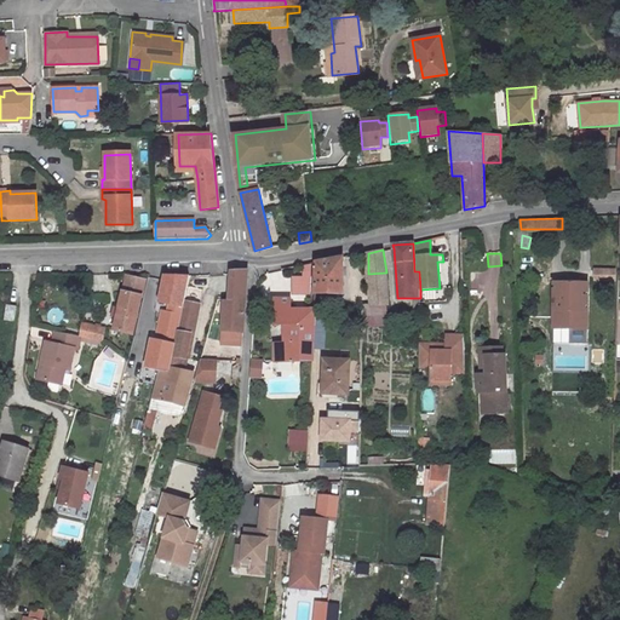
[(343,257),(316,262),(315,294),(344,293),(343,257)]
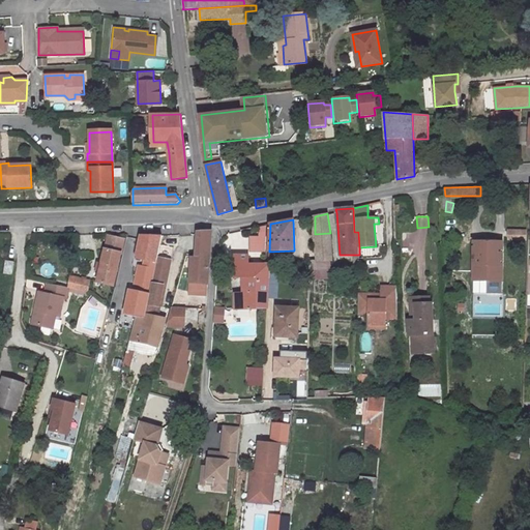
[(260,236),(251,236),(251,252),(267,252),(267,226),(260,226),(260,236)]
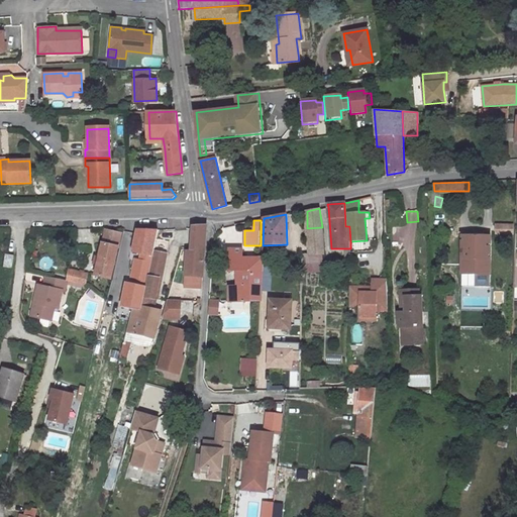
[(496,224),(496,233),(512,233),(512,224),(496,224)]
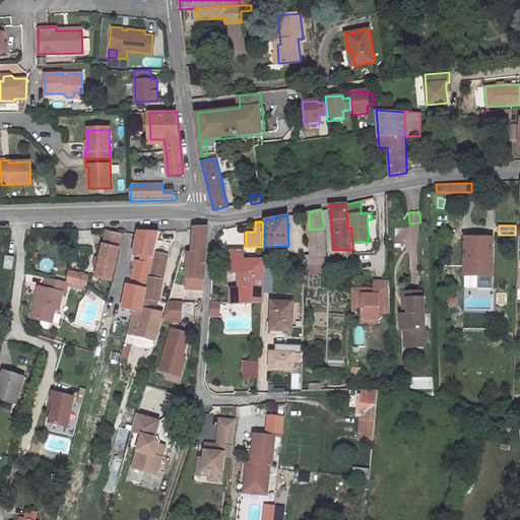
[(188,259),(186,289),(202,289),(207,226),(194,228),(192,259),(188,259)]
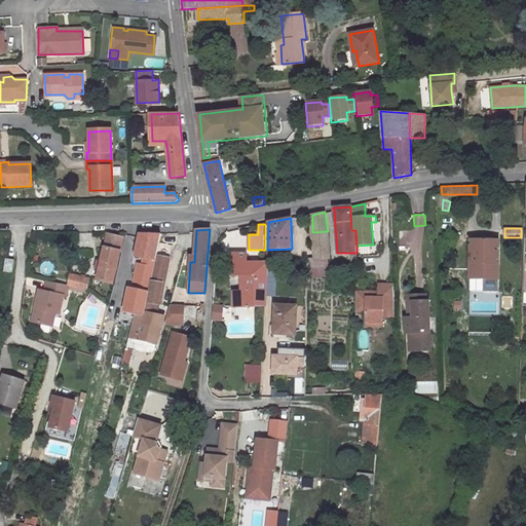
[(328,231),(312,232),(314,259),(328,259),(329,259),(328,231)]
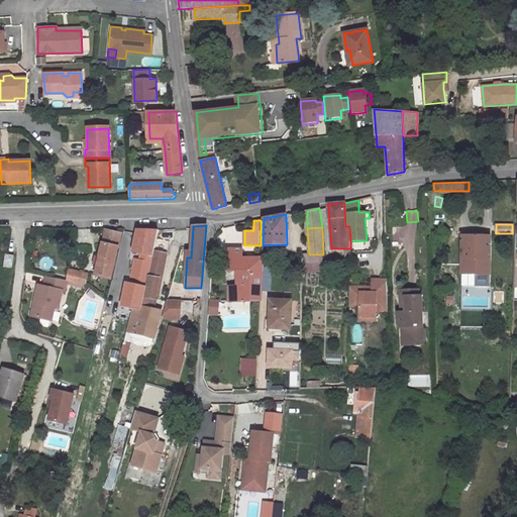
[(98,265),(96,276),(111,278),(121,234),(105,230),(100,257),(98,265)]
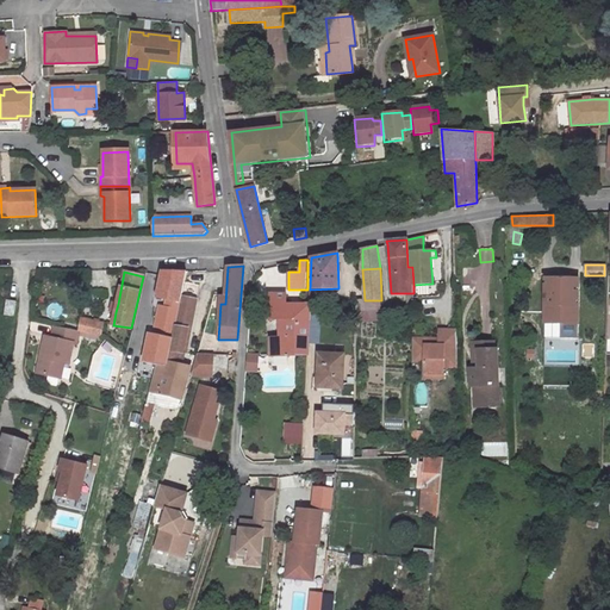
[(561,322),(561,316),(577,316),(578,278),(545,278),(545,322),(561,322)]
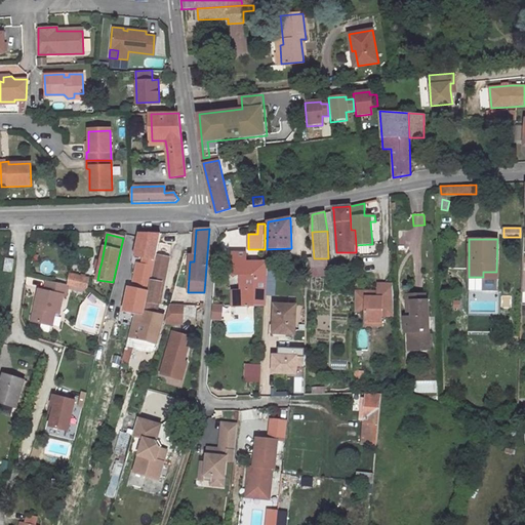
[(360,253),(372,252),(371,245),(359,247),(360,253)]
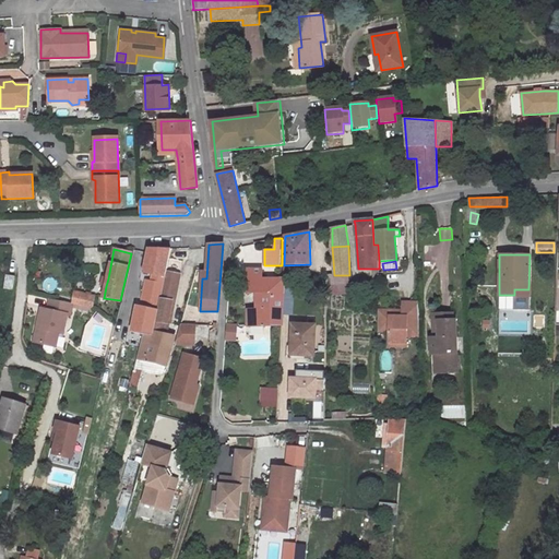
[(283,280),(281,280),(262,280),(262,269),(247,269),(247,292),(256,293),(257,309),(247,309),(248,322),(282,322),(283,280)]
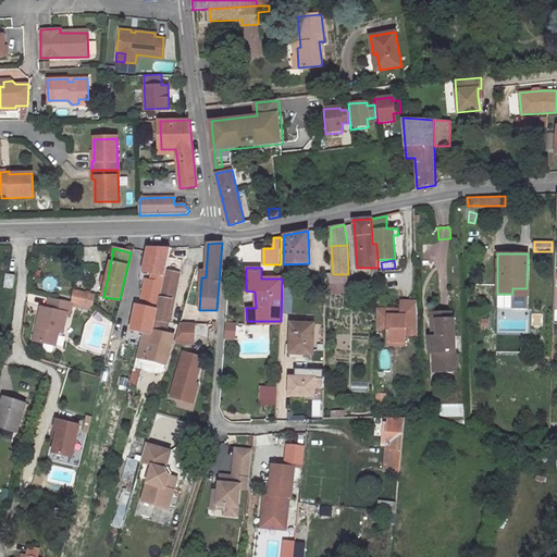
[(181,274),(165,271),(163,283),(152,331),(164,334),(171,307),(173,308),(181,274)]
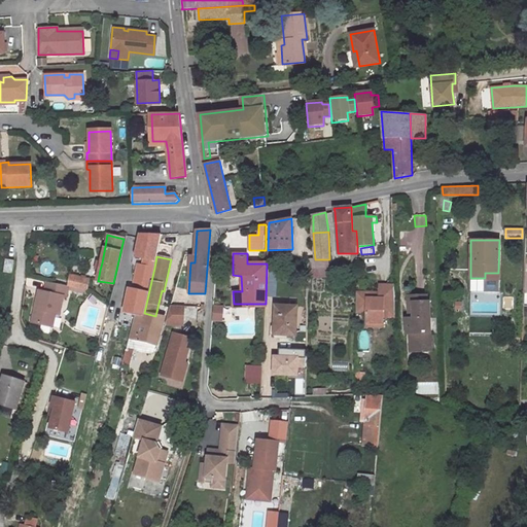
[(5,259),(3,273),(12,275),(13,260),(5,259)]
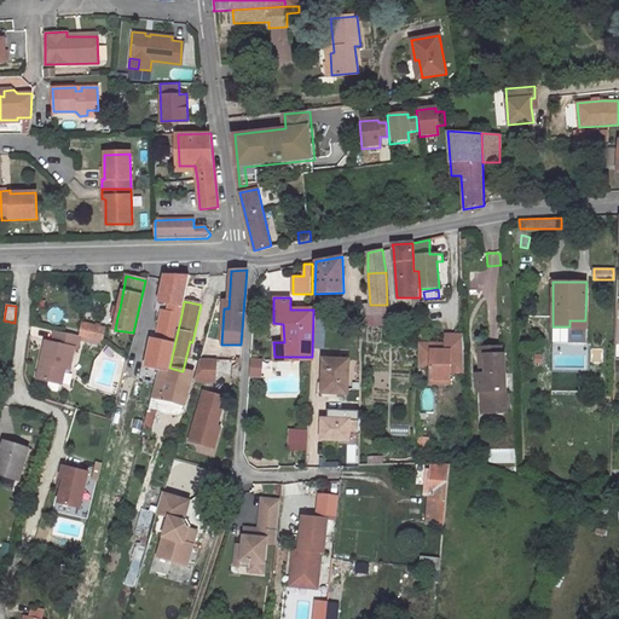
[(370,305),(362,305),(362,316),(386,316),(386,305),(370,305)]
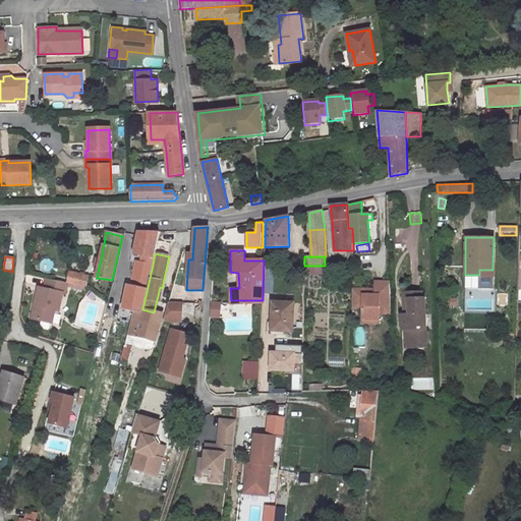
[(69,273),(67,283),(87,288),(89,277),(78,275),(69,273)]
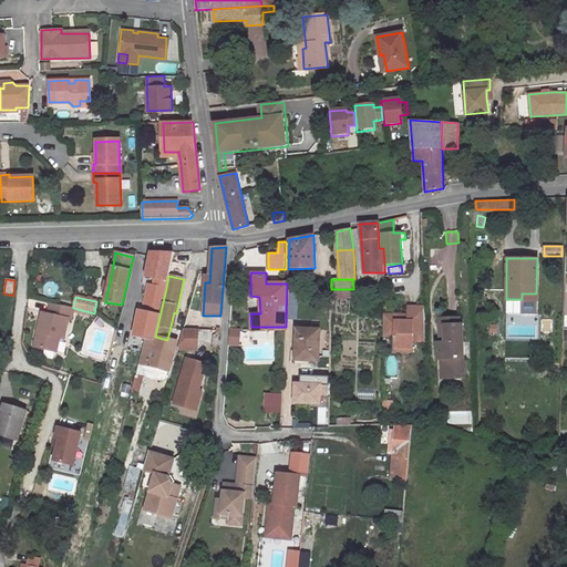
[(73,308),(51,303),(48,315),(45,313),(41,333),(38,332),(34,348),(57,352),(59,338),(64,339),(68,319),(71,320),(73,308)]
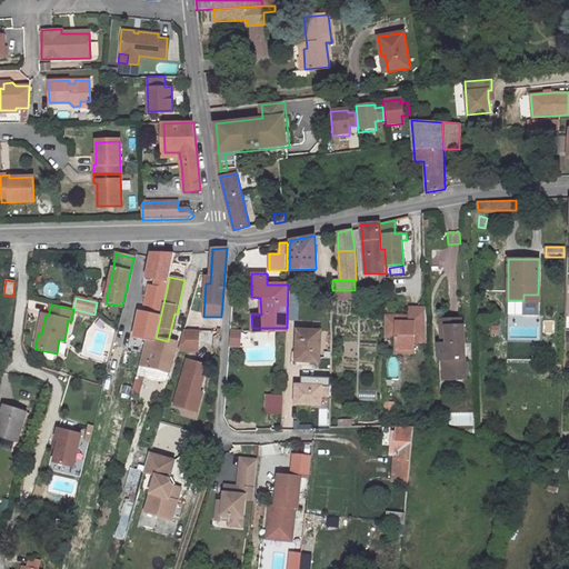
[(428,343),(426,308),(410,308),(410,317),(410,322),(401,322),(401,317),(385,317),(385,338),(396,338),(396,349),(415,349),(415,343),(428,343)]
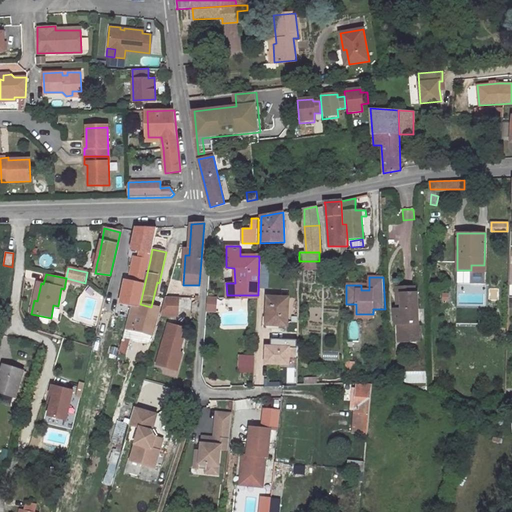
[(414,286),(396,286),(397,293),(401,293),(401,308),(397,308),(394,308),(395,323),(398,323),(402,323),(403,340),(419,339),(417,292),(414,292),(414,286)]
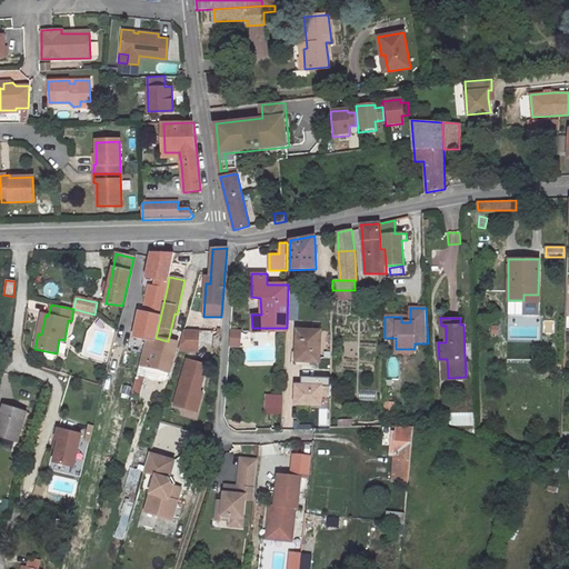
[(297,330),(296,360),(320,361),(321,330),(297,330)]
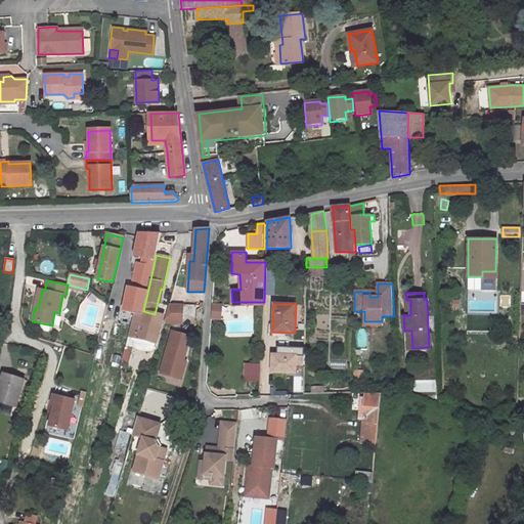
[(180,306),(168,306),(163,325),(180,325),(180,306)]
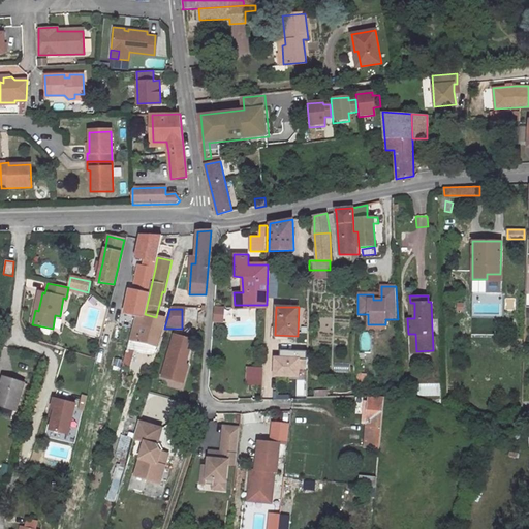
[(156,317),(145,314),(145,317),(134,317),(126,349),(153,354),(154,351),(151,350),(152,345),(157,346),(164,318),(156,317)]
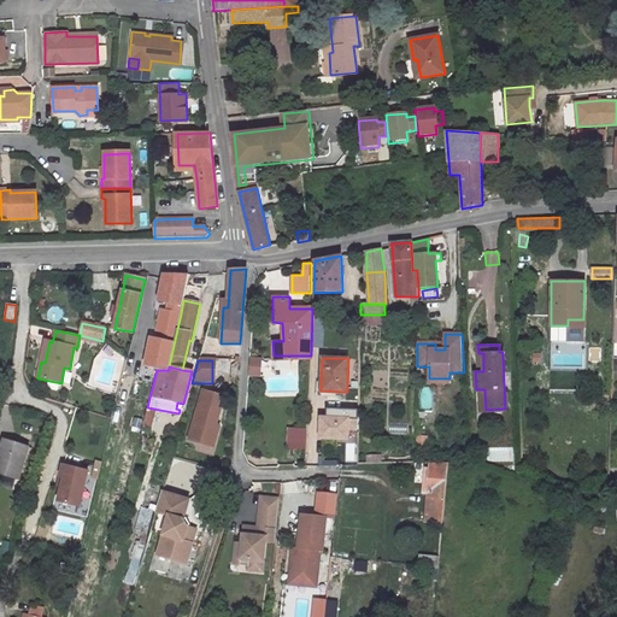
[(219,399),(201,393),(187,442),(211,450),(216,434),(212,433),(218,412),(216,411),(219,399)]
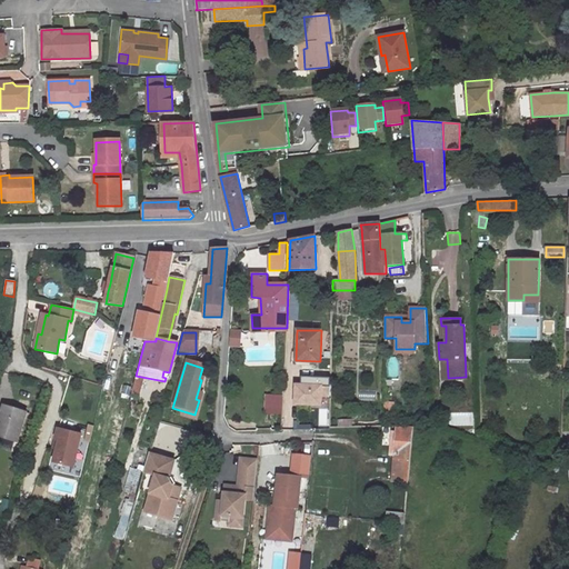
[(330,378),(301,376),(301,385),(296,383),(295,403),(320,405),(320,399),(330,400),(330,378)]
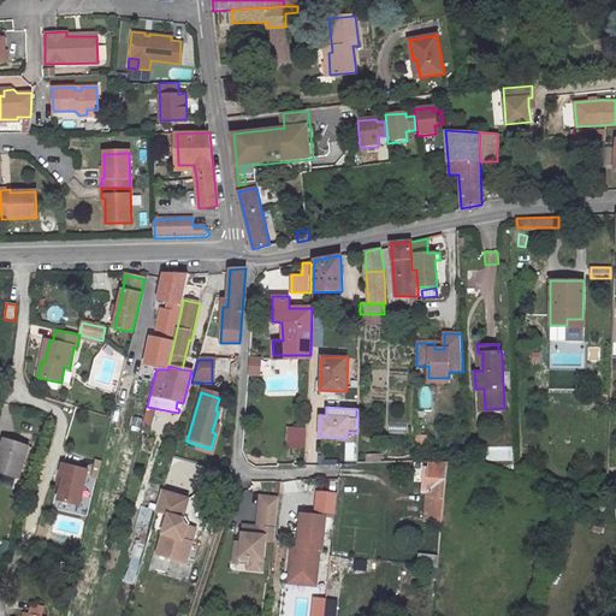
[(306,448),(307,431),(289,430),(288,446),(306,448)]
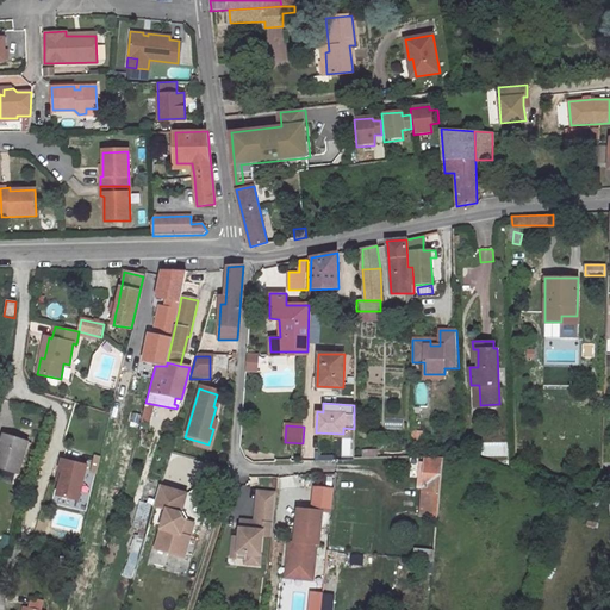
[(5,435),(0,447),(0,468),(18,474),(29,442),(5,435)]
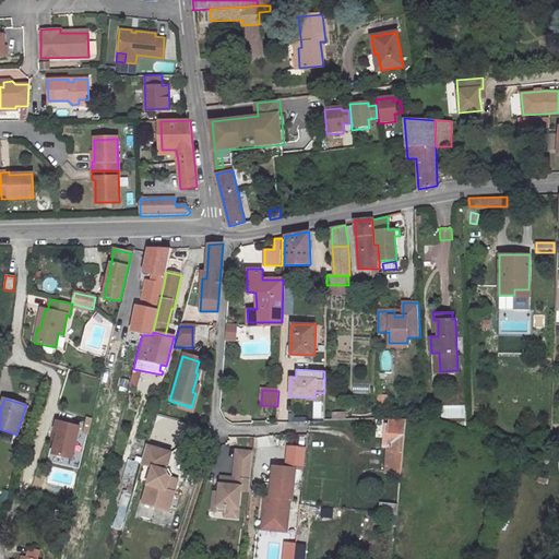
[(388,443),(384,472),(401,473),(406,419),(390,419),(390,424),(384,423),(383,443),(388,443)]
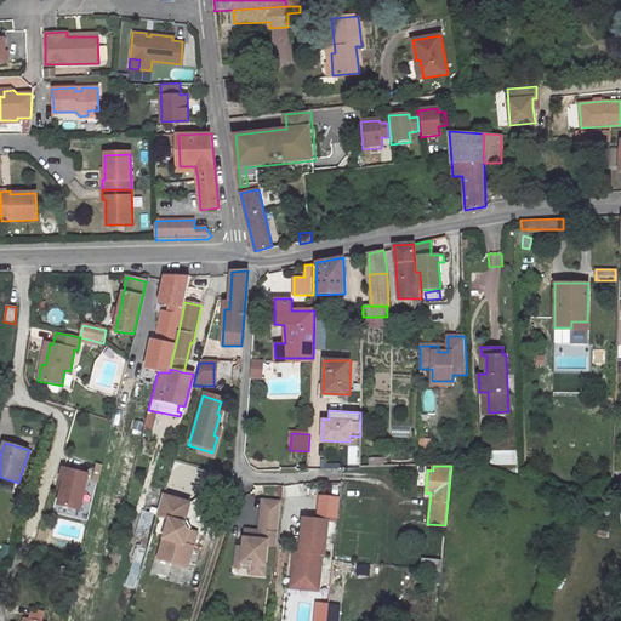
[(89,474),(63,468),(61,480),(64,482),(62,491),(58,505),(79,511),(89,474)]
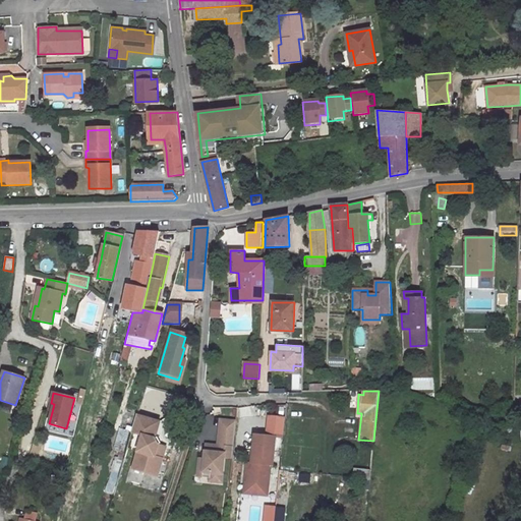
[(153,438),(158,421),(135,415),(130,431),(140,435),(131,469),(156,476),(165,447),(157,445),(153,438)]
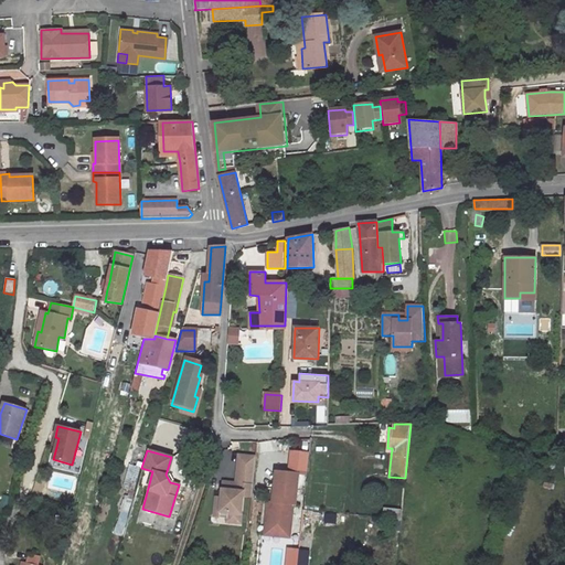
[(224,496),(219,496),(216,509),(231,511),(230,516),(230,520),(243,521),(245,493),(254,494),(257,455),(241,452),(238,481),(235,481),(235,483),(231,483),(231,480),(225,480),(224,496)]
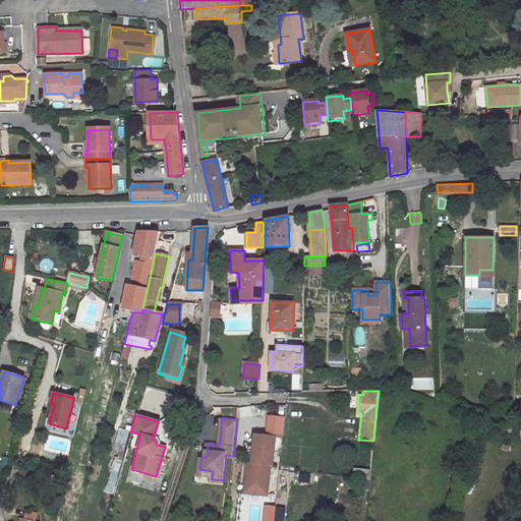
[(119,428),(113,451),(122,453),(128,431),(119,428)]
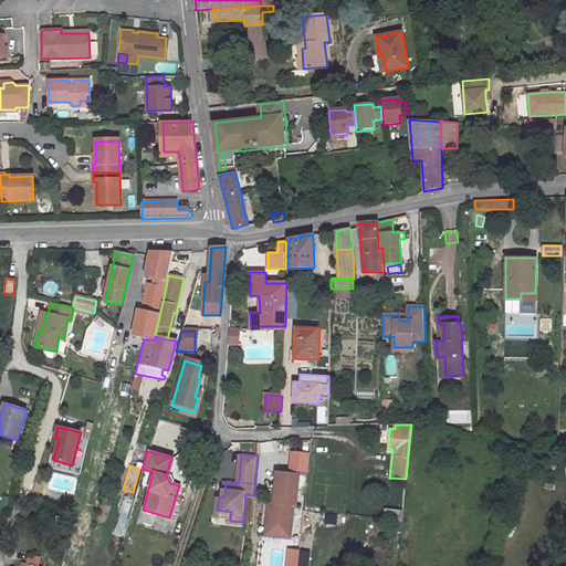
[(265,527),(291,530),(293,505),(295,505),(299,474),(276,472),(273,503),(273,505),(268,510),(265,527)]
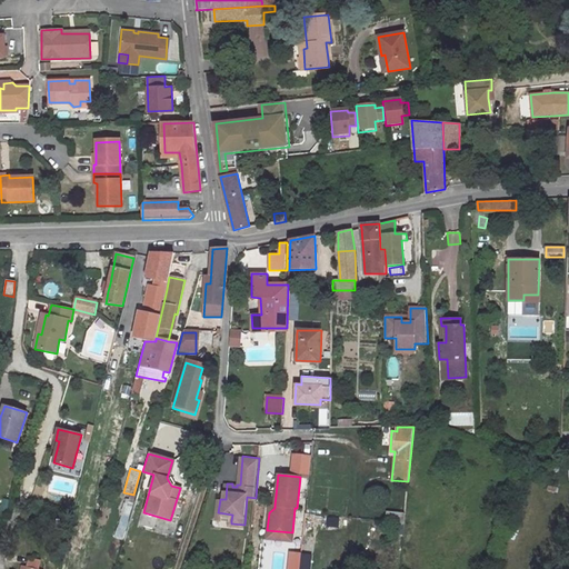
[(387,513),(387,521),(405,523),(406,513),(397,512),(397,513),(387,513)]
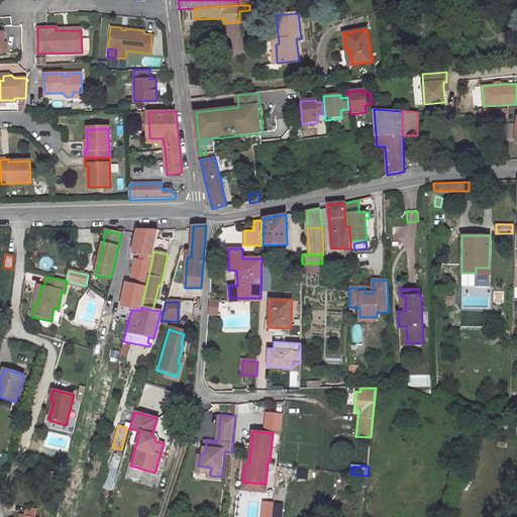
[(242,482),(242,489),(265,492),(266,484),(242,482)]
